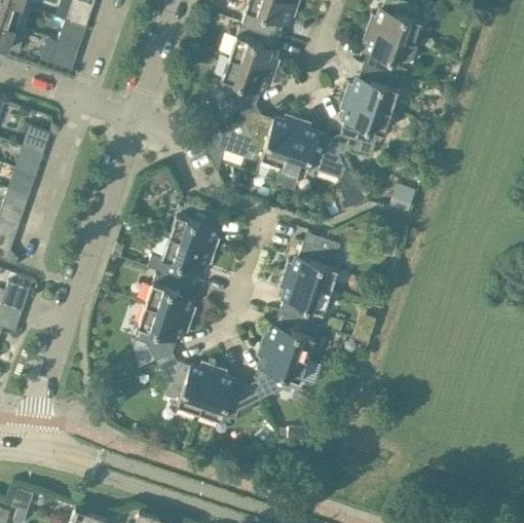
[(0,0),(0,21),(14,27),(22,5),(3,0),(0,0)]
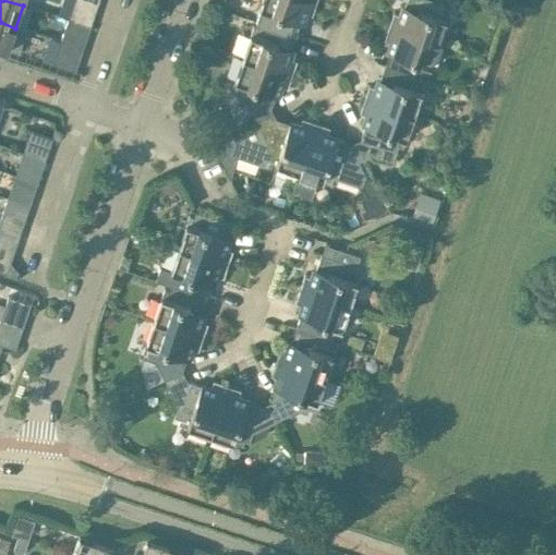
[(262,21),(261,27),(297,39),(305,15),(313,17),(317,5),(302,0),(263,0),(256,20),(262,21)]
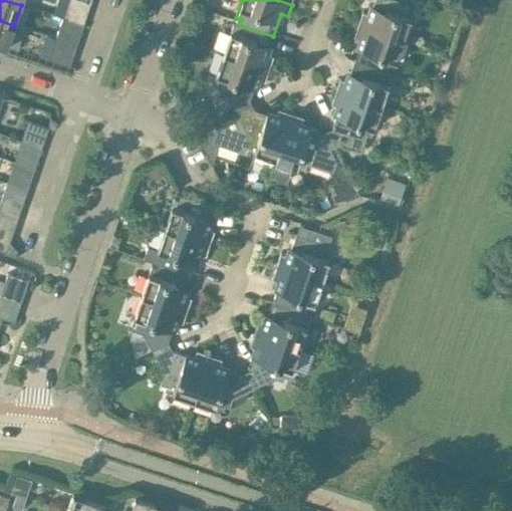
[(362,14),(358,26),(404,42),(415,12),(410,11),(411,6),(393,0),(376,0),(371,17),(362,14)]
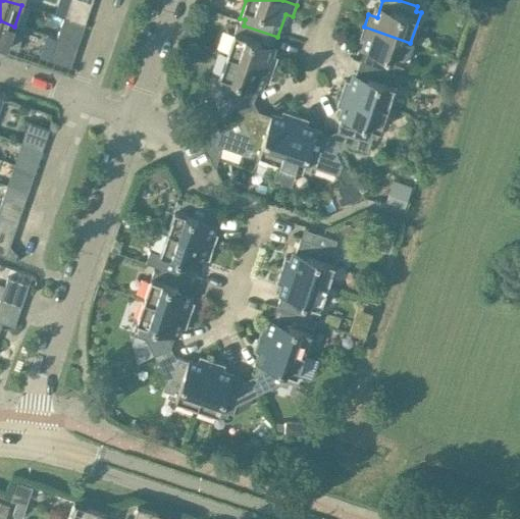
[(67,11),(64,19),(86,27),(89,18),(67,11)]
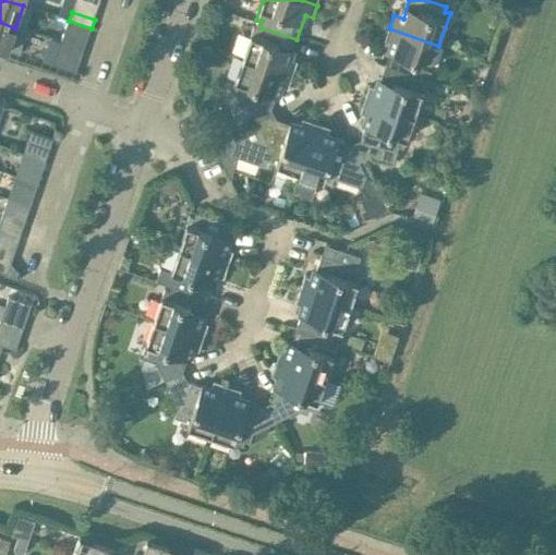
[(67,29),(89,37),(92,28),(69,21),(67,29)]
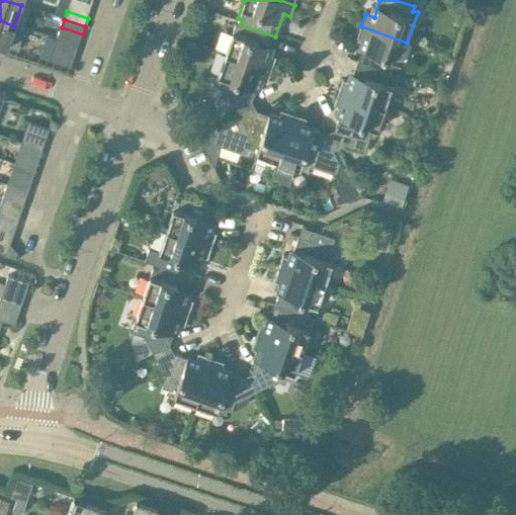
[(14,26),(0,20),(0,45),(7,48),(14,26)]
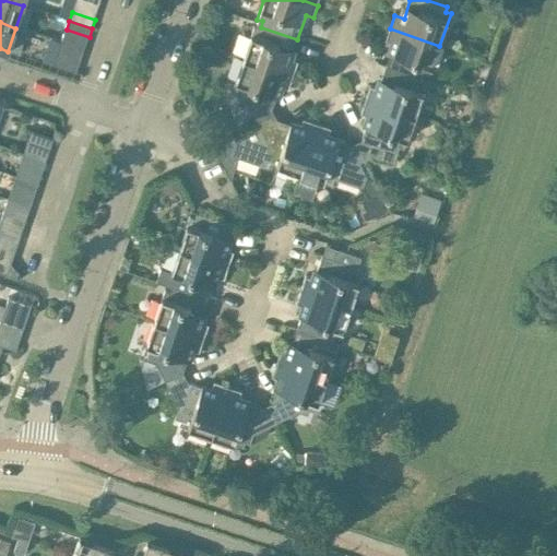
[(255,28),(244,61),(294,77),(298,63),(289,60),(297,39),(261,27),(260,30),(255,28)]
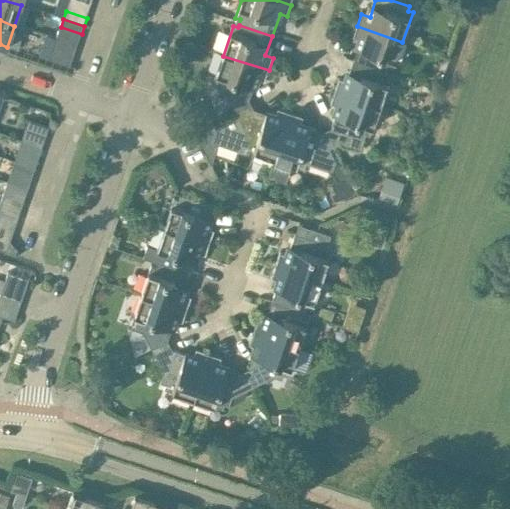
[(184,26),(179,40),(193,44),(198,31),(184,26)]
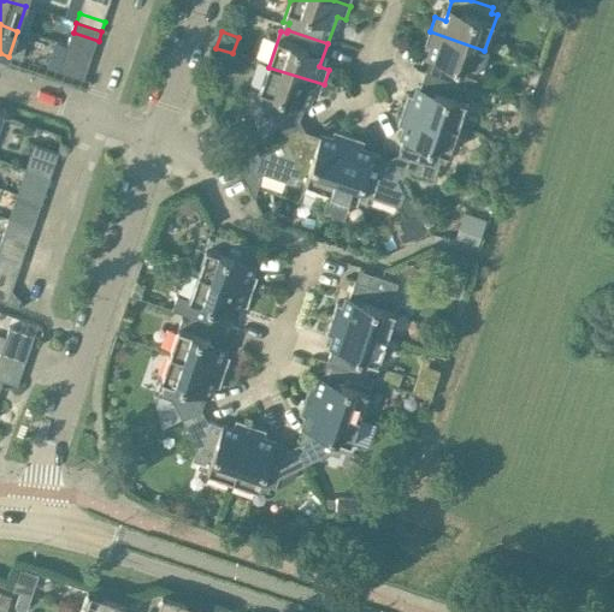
[(435,51),(426,76),(465,89),(467,84),(472,85),(484,51),(430,31),(425,47),(435,51)]
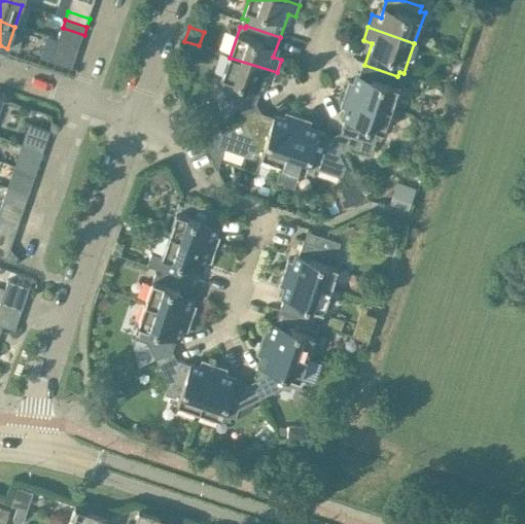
[(63,28),(58,41),(79,48),(84,35),(63,28)]
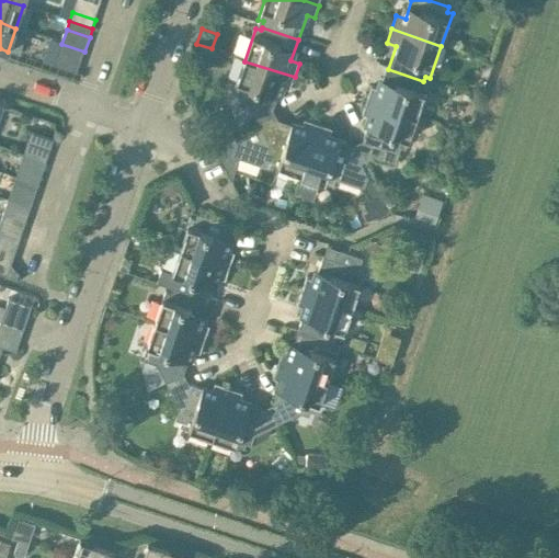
[(61,44),(57,58),(80,66),(84,52),(61,44)]
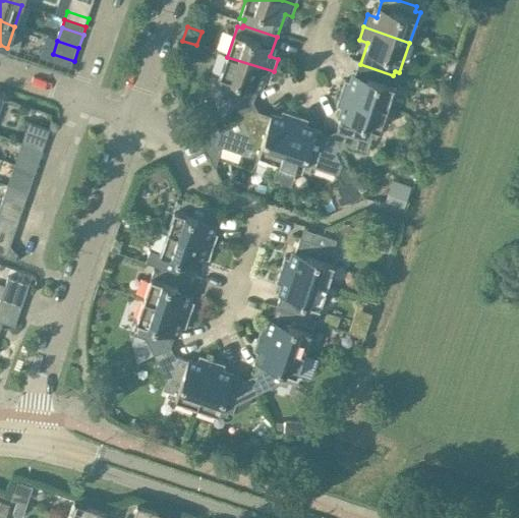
[(71,70),(74,61),(53,54),(50,63),(71,70)]
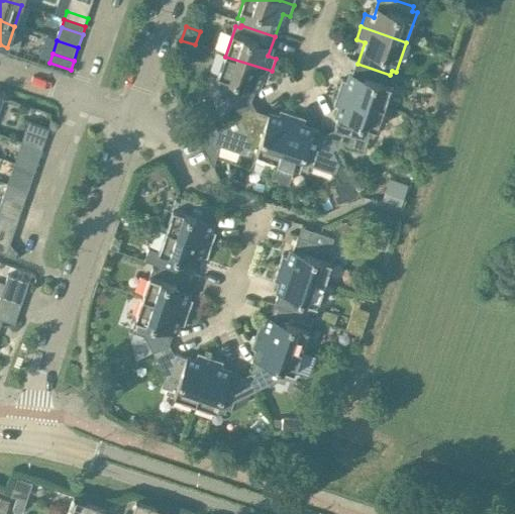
[(267,84),(272,71),(225,57),(215,85),(220,87),(218,92),(227,95),(235,111),(251,103),(260,82),(267,84)]
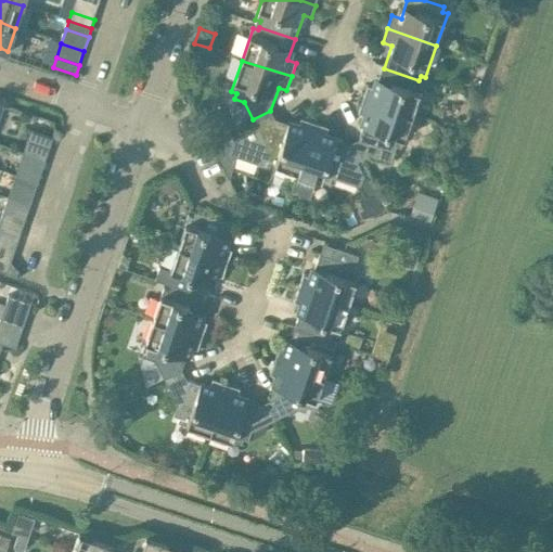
[(369,87),(363,101),(412,118),(423,86),(418,84),(419,80),(384,68),(376,90),(369,87)]
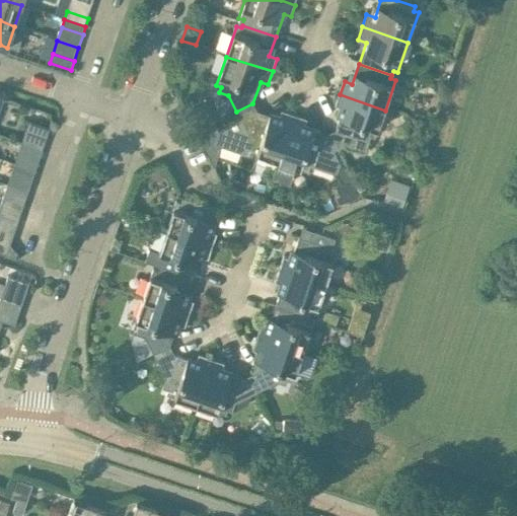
[(375,140),(385,111),(340,94),(336,107),(344,109),(336,132),(344,148),(365,155),(371,138),(375,140)]
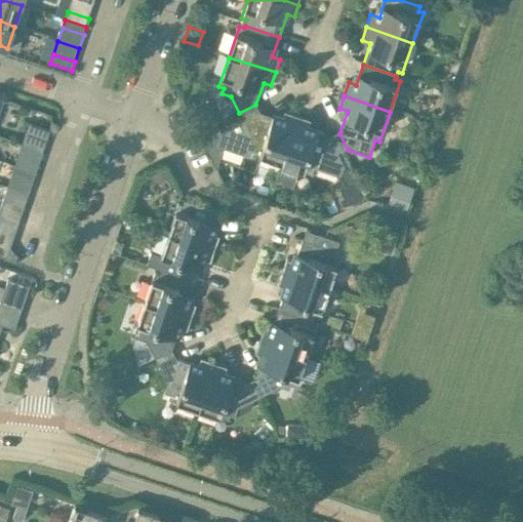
[(252,159),(253,155),(281,165),(297,118),(285,113),(282,121),(260,114),(244,122),(223,133),(217,147),(252,159)]
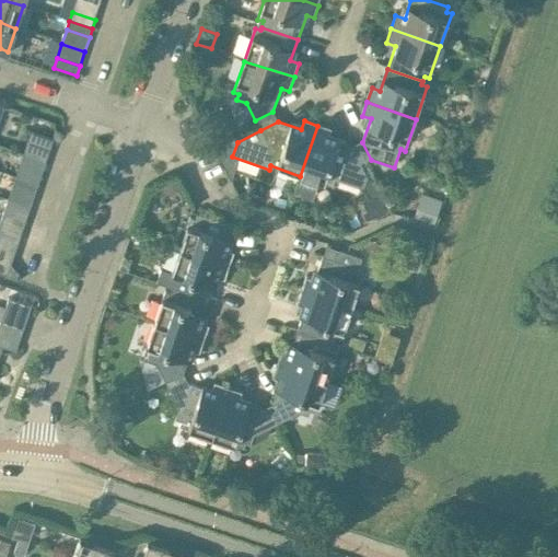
[(317,126),(300,176),(333,187),(335,182),(339,183),(364,190),(369,178),(361,164),(360,164),(352,147),(328,139),(332,130),(317,126)]
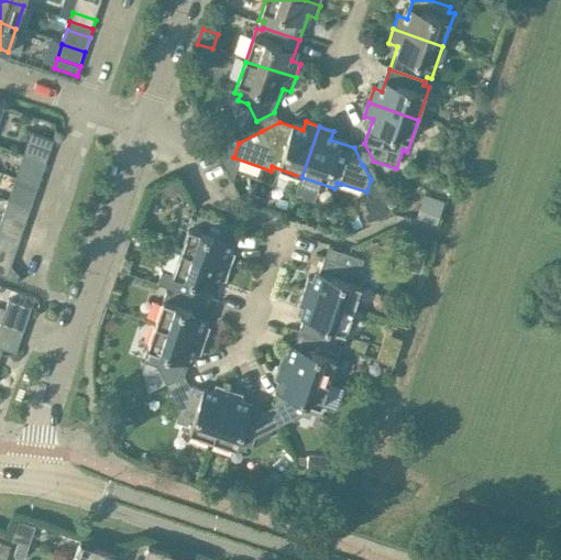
[(29,143),(52,151),(54,141),(32,133),(29,143)]
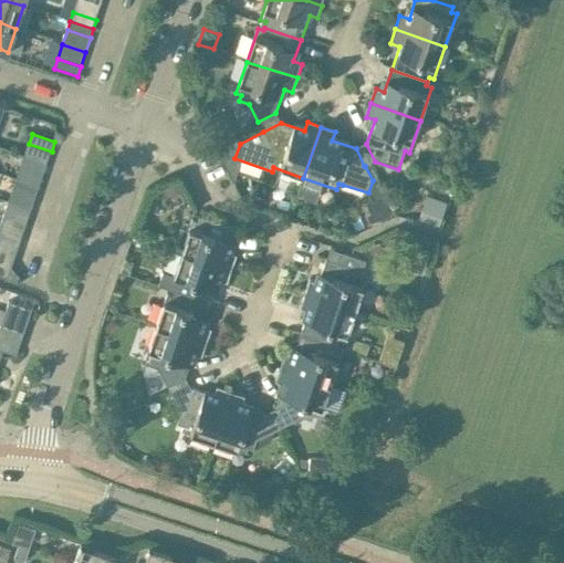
[(20,170),(17,180),(39,188),(42,178),(20,170)]
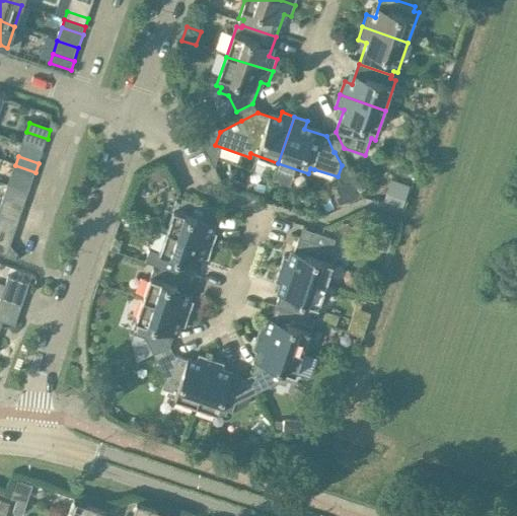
[(12,173),(33,180),(35,172),(15,165),(12,173)]
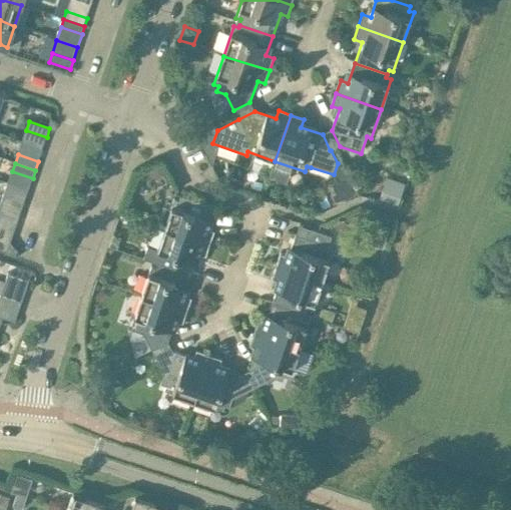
[(161,164),(148,170),(153,179),(153,180),(166,174),(165,173),(162,165),(161,164)]
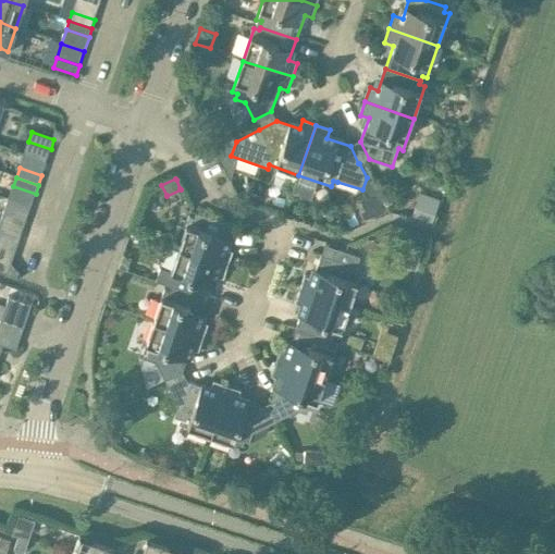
[(368,198),(360,201),(361,204),(365,210),(366,211),(362,213),(367,223),(386,213),(382,204),(383,204),(379,194),(369,199),(368,198)]
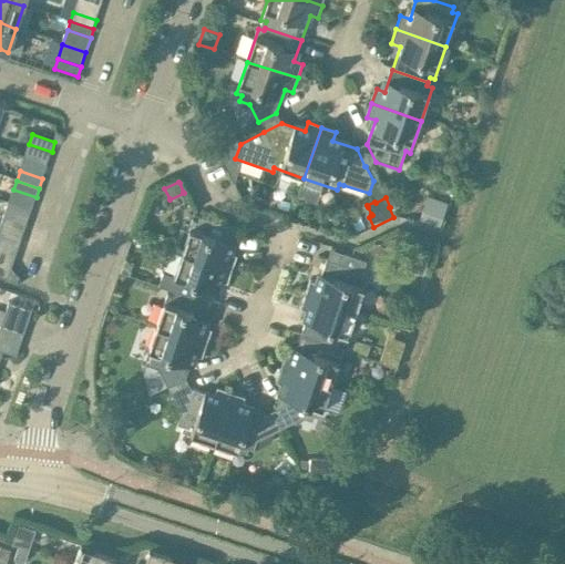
[(429,197),(420,223),(441,229),(444,218),(449,204),(448,204),(429,197)]
